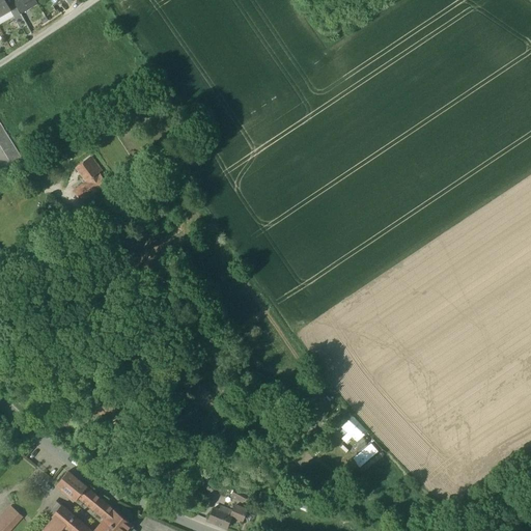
[(0,0),(0,15),(10,9),(4,0),(0,0)]
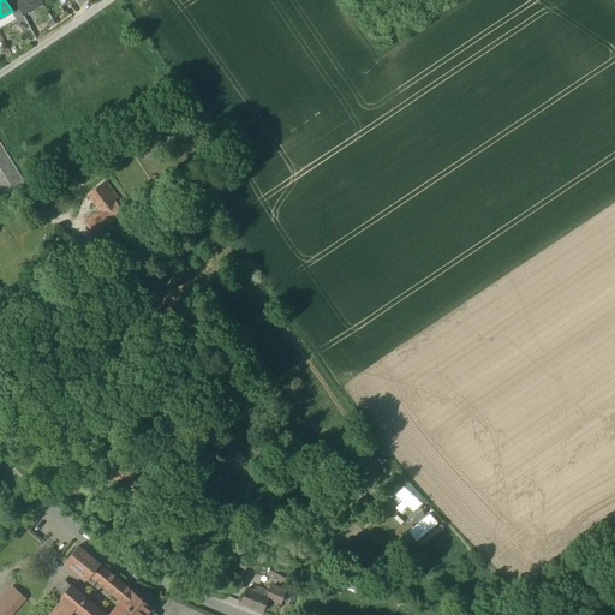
[(16,17),(23,30),(30,27),(24,17),(16,1),(15,0),(5,0),(12,11),(16,17)]
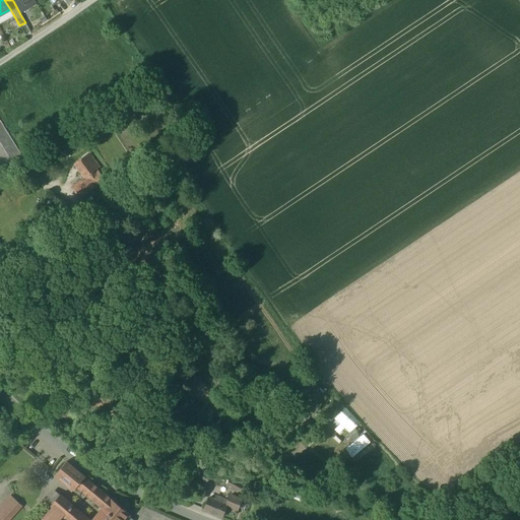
[(13,0),(13,1),(20,14),(37,4),(35,0),(13,0)]
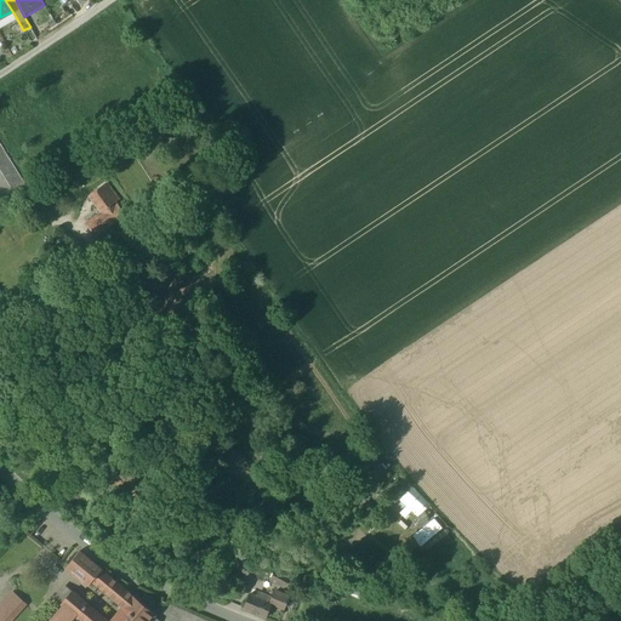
[(0,24),(16,17),(12,11),(0,17),(0,24)]
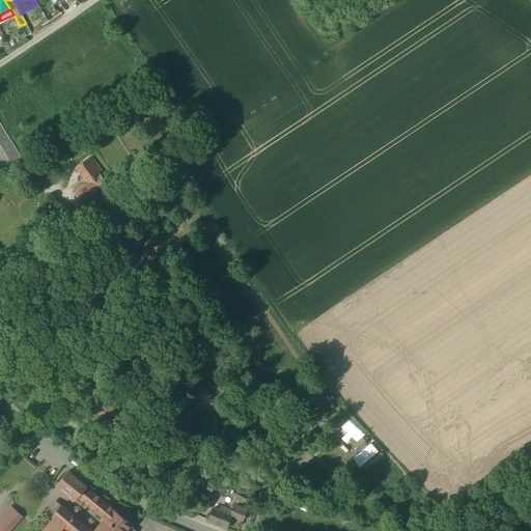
[(0,146),(14,168),(24,162),(4,129),(0,122),(0,146)]
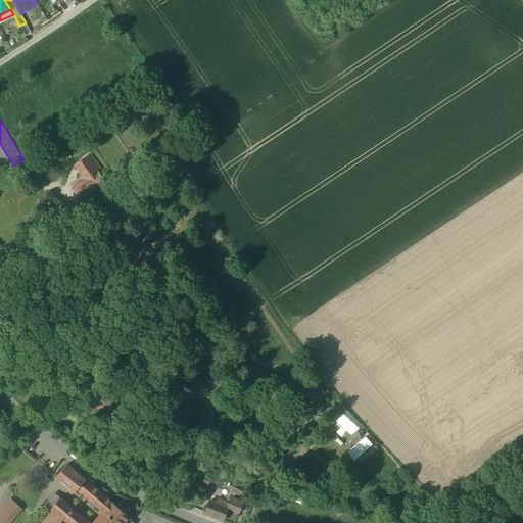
[(75,189),(81,198),(104,182),(96,171),(100,169),(91,156),(77,165),(87,180),(75,189)]
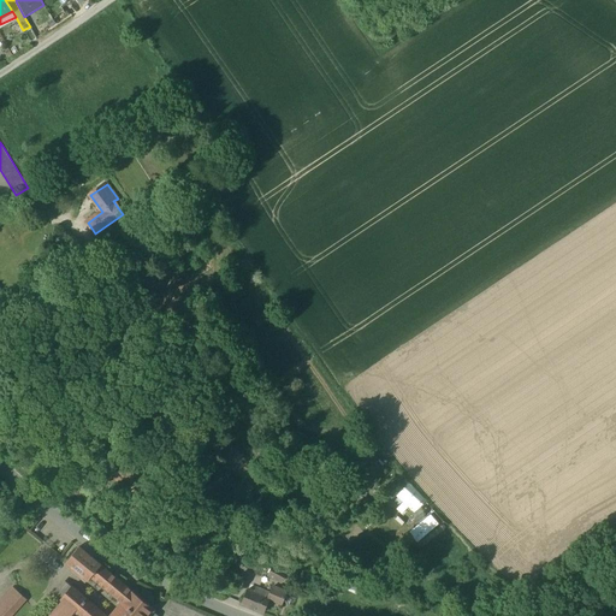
[(34,195),(41,208),(54,200),(46,188),(34,195)]
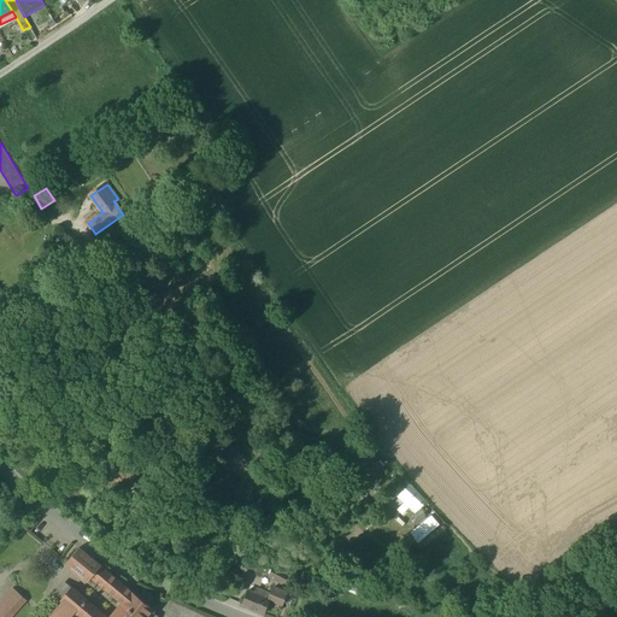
[(423,517),(428,513),(406,485),(395,494),(401,503),(397,506),(411,524),(422,516),(423,517)]
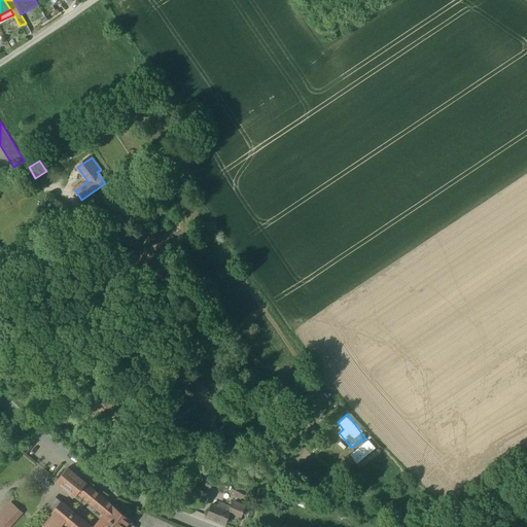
[(264,435),(266,440),(286,427),(283,422),(264,435)]
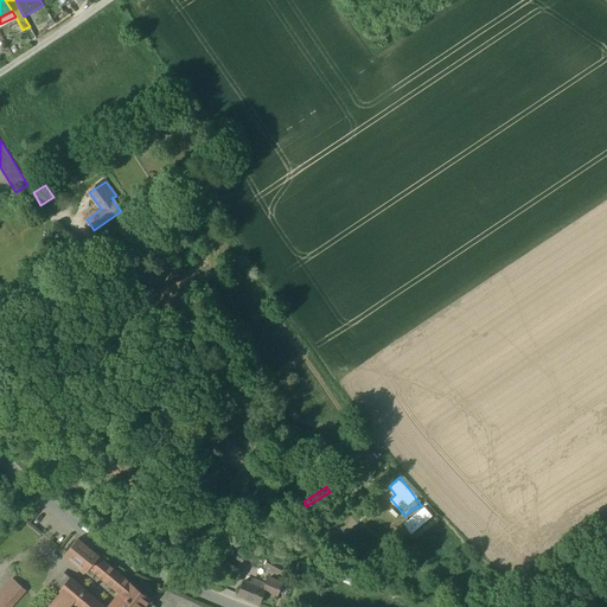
[(421,504),(402,524),(416,538),(435,518),(421,504)]
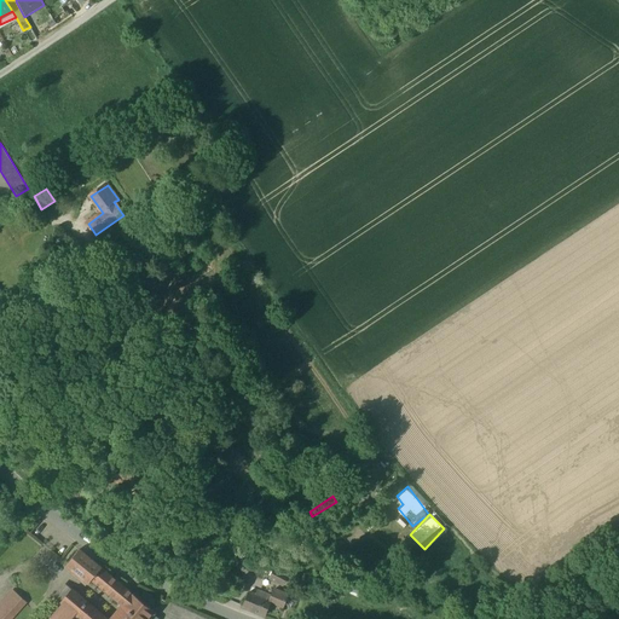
[(90,583),(93,578),(102,567),(80,549),(67,565),(81,577),(81,576),(90,583)]
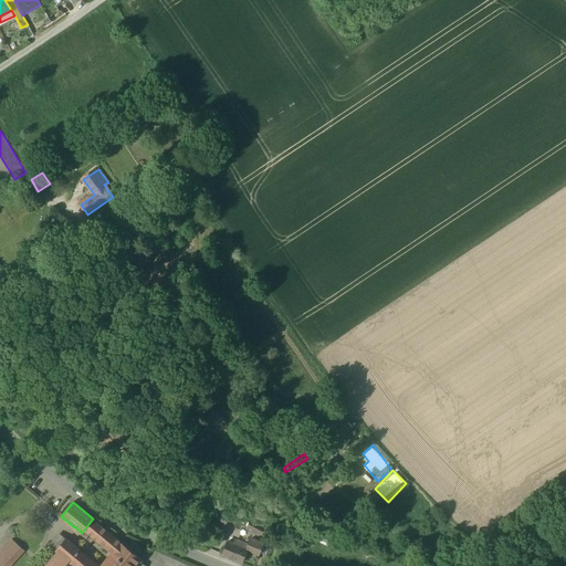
[(206,520),(218,532),(228,521),(217,509),(206,520)]
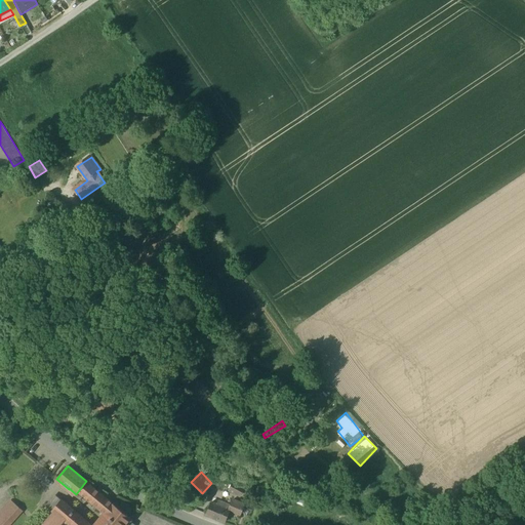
[(229,490),(240,495),(243,487),(240,485),(242,481),(237,479),(235,483),(233,482),(229,490)]
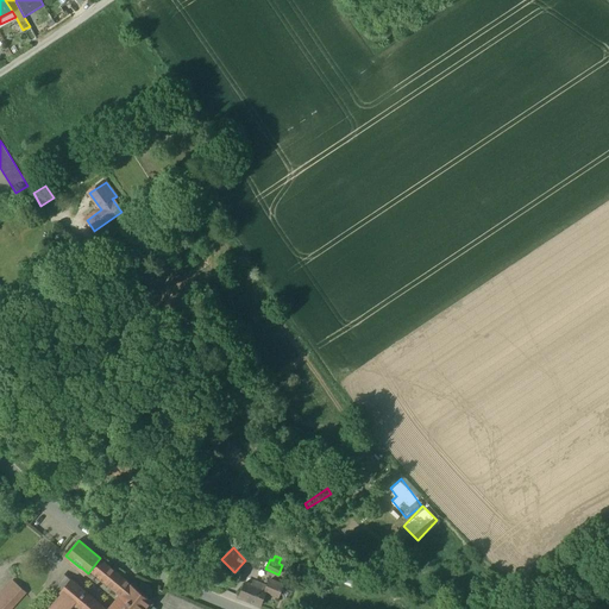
[(106,563),(100,558),(92,569),(100,576),(106,569),(104,566),(106,563)]
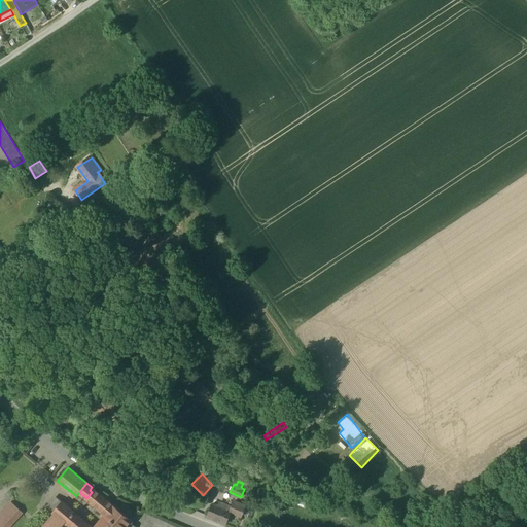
[(100,494),(92,487),(90,490),(92,492),(86,498),(93,503),(100,494)]
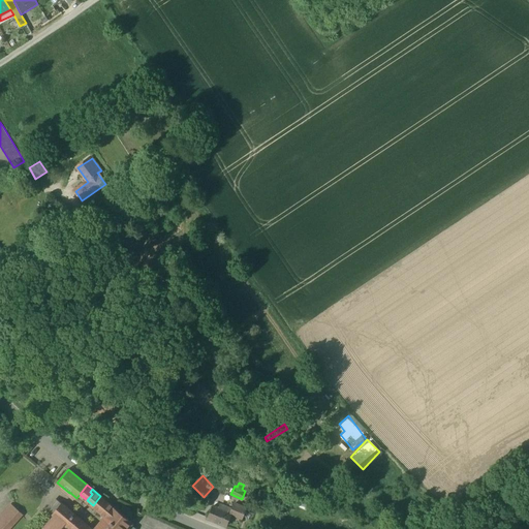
[(302,494),(293,503),(313,512),(318,501),(302,494)]
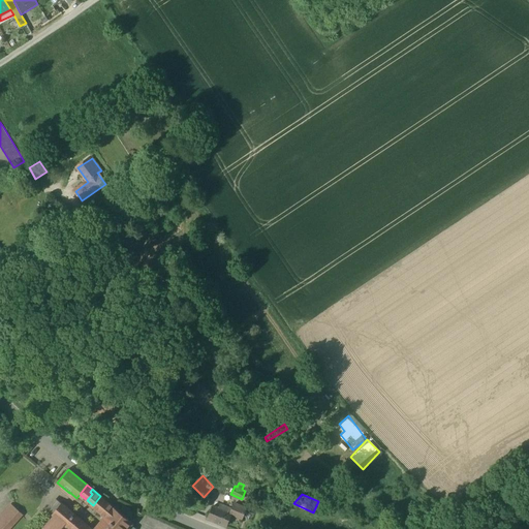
[(53,514),(54,515),(65,524),(70,528),(127,528),(131,525),(132,523),(115,508),(100,496),(93,505),(92,506),(105,517),(94,528),(92,528),(61,503),(53,514)]
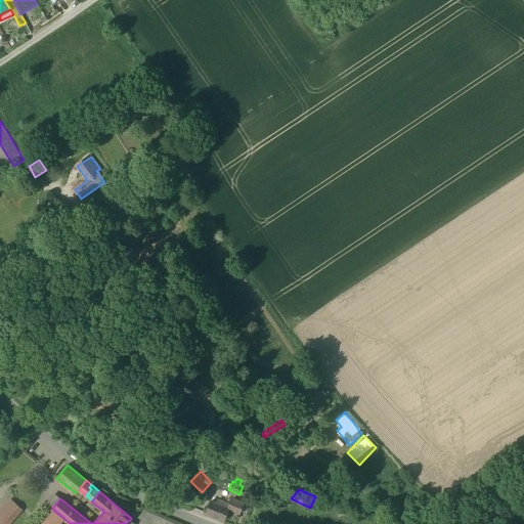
[(229,510),(239,514),(244,504),(236,500),(237,497),(235,496),(234,499),(231,498),(229,503),(227,509),(229,510)]
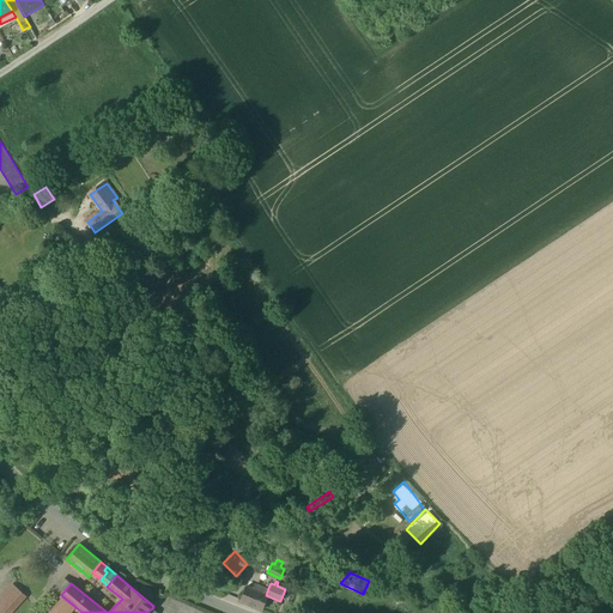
[(0,612),(10,612),(25,596),(12,584),(0,598),(0,612)]
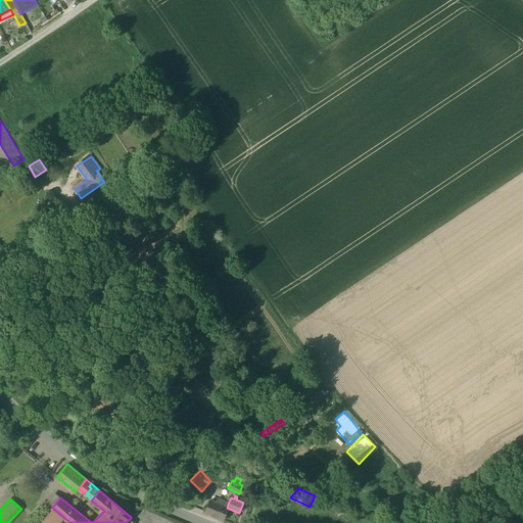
[(229,509),(227,508),(221,505),(210,500),(205,512),(224,520),(228,510),(229,509)]
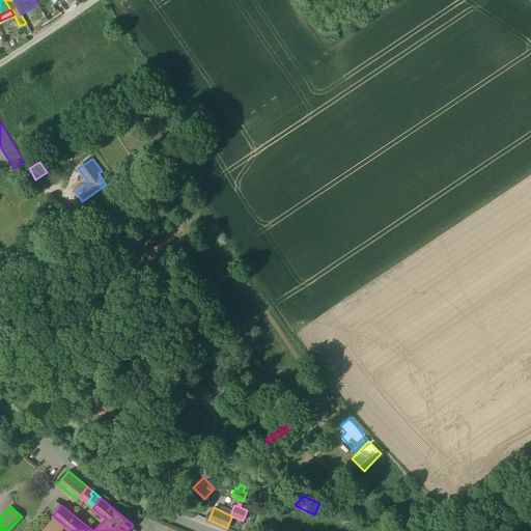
[(43,530),(60,530),(65,526),(54,516),(43,530)]
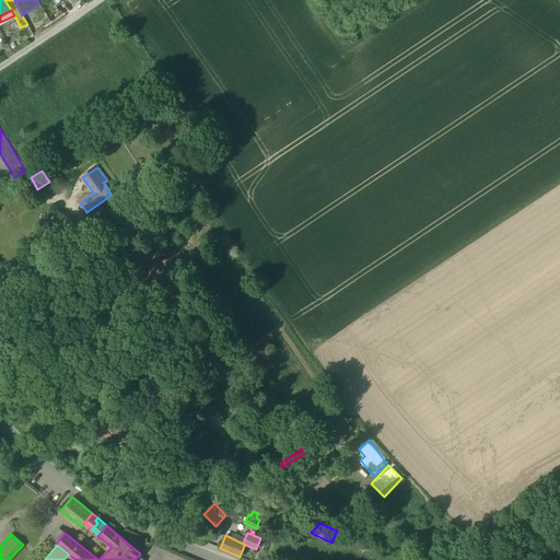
[(158,559),(188,559),(155,546),(150,557),(158,559)]
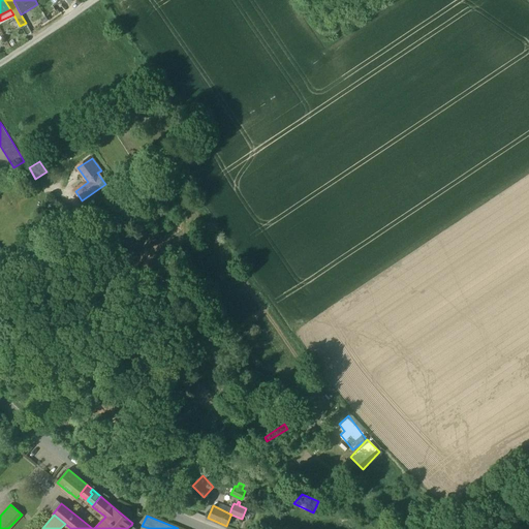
All buildings are outlined.
